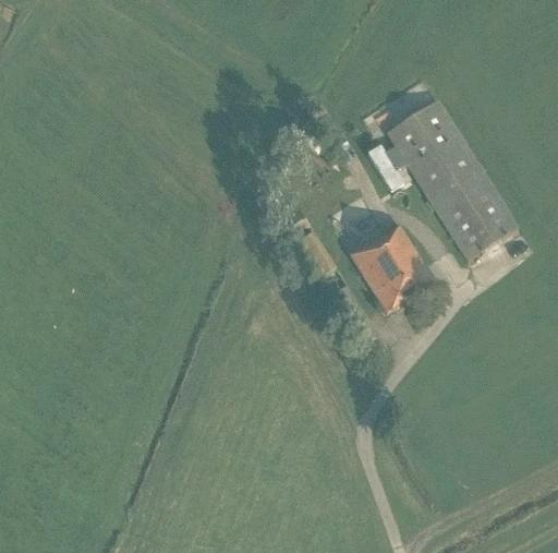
[(466,260),(517,228),(436,100),(386,132),(466,260)]
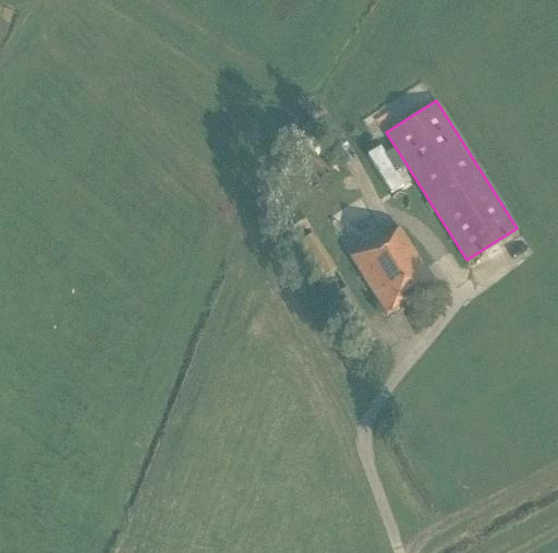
[(386,311),(433,281),(398,227),(385,236),(383,233),(350,254),(386,311)]
